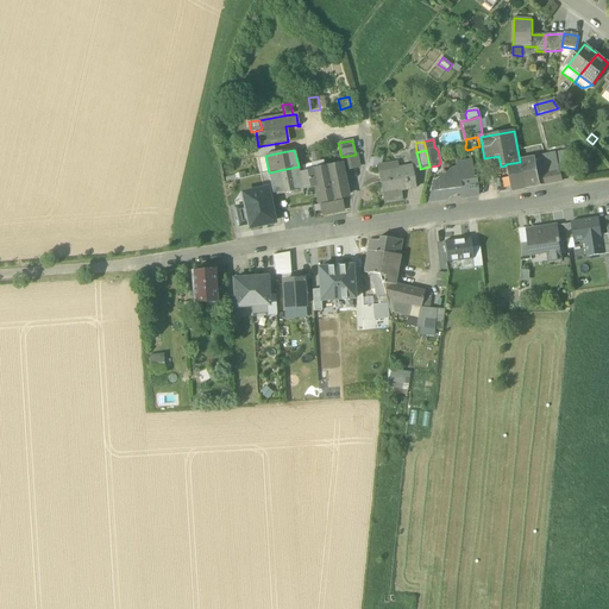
[(557,152),(558,162),(564,161),(565,171),(571,170),(567,150),(557,152)]
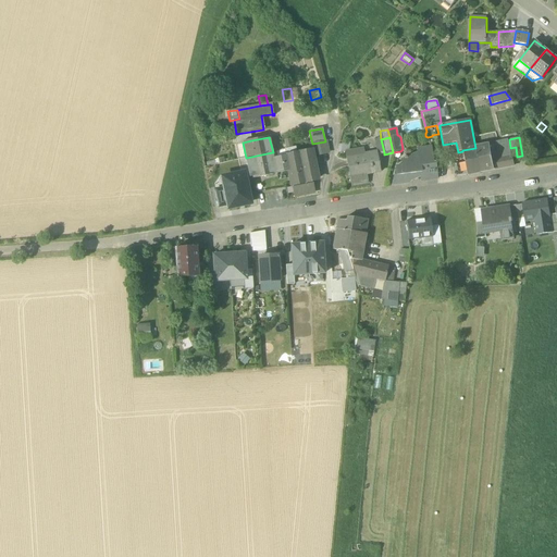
[(384,152),(381,139),(374,140),(376,152),(376,153),(384,152)]
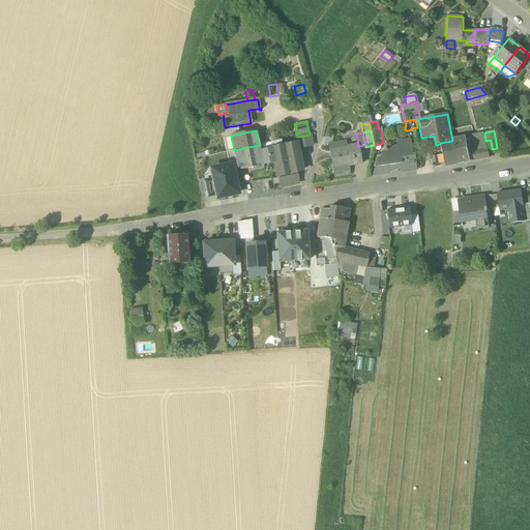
[(486,141),(484,133),(465,137),(466,138),(467,144),(486,141)]
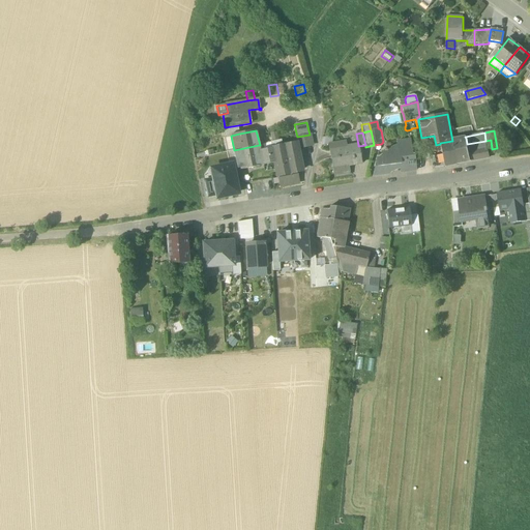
[(312,145),(310,135),(297,137),(299,148),(312,145)]
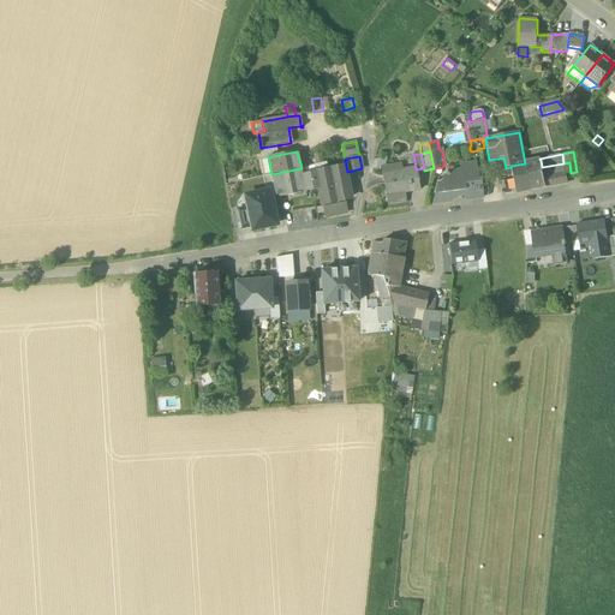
[(263,175),(272,174),(268,157),(262,159),(263,160),(260,160),(263,175)]
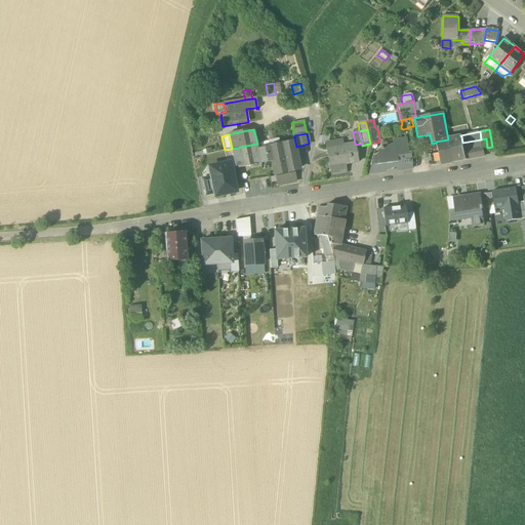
[(325,144),(329,143),(330,134),(319,136),(318,145),(325,144)]
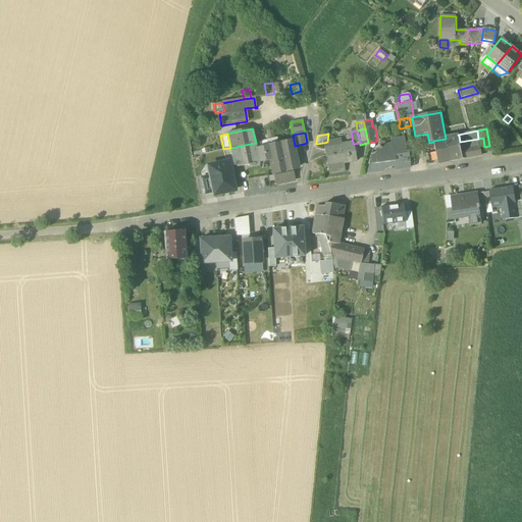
[(451,162),(463,159),(460,142),(459,136),(446,139),(451,162)]
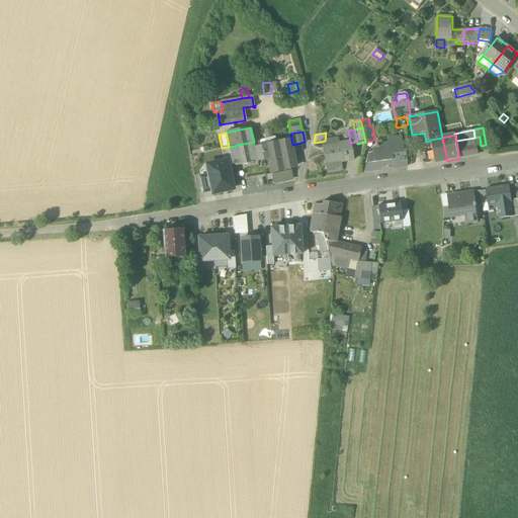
[(366,166),(364,172),(379,170),(379,169),(392,164),(392,169),(399,168),(397,157),(405,156),(405,152),(403,153),(401,137),(389,139),(389,143),(378,147),(377,146),(375,147),(376,148),(375,148),(373,150),(373,155),(367,155),(368,160),(367,161),(368,162),(369,166),(366,166)]
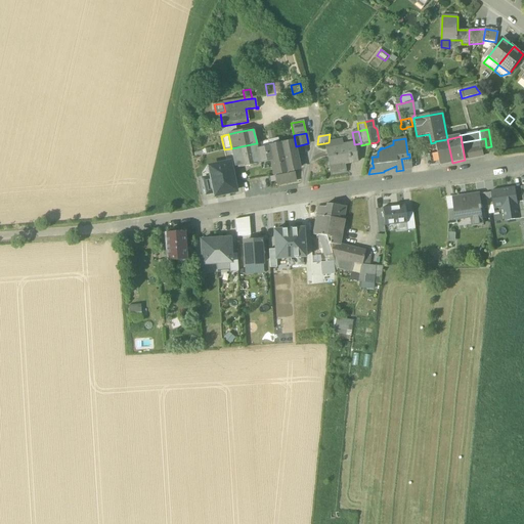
[(439,165),(452,163),(447,139),(435,141),(435,142),(437,154),(439,165)]
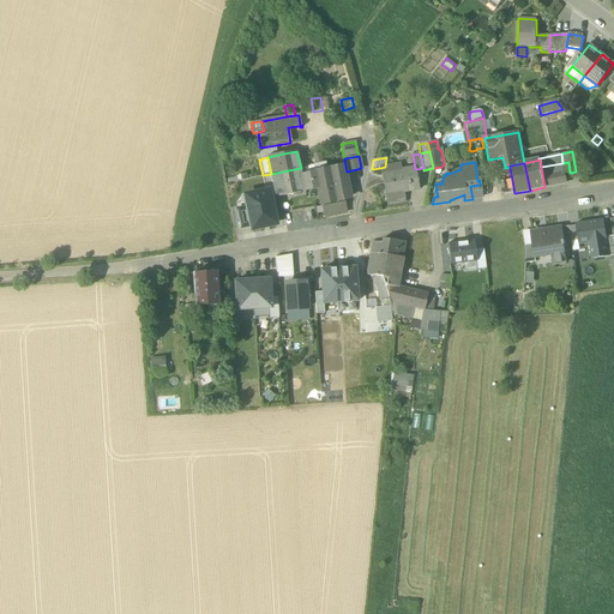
[(563,163),(541,167),(545,187),(566,184),(564,173),(563,163)]
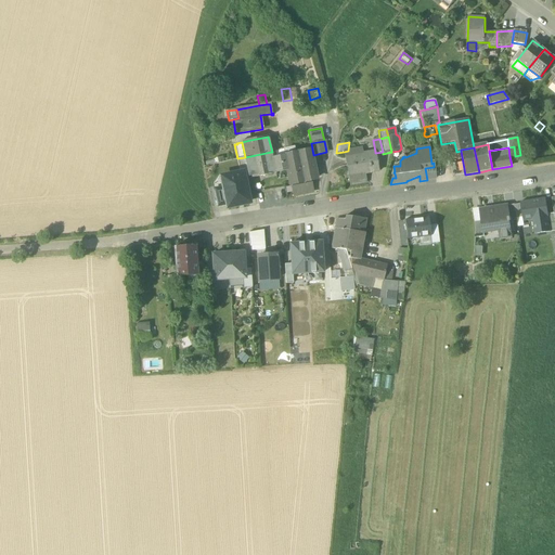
[(344,152),(349,178),(361,176),(361,175),(364,173),(378,171),(375,154),(363,156),(363,154),(362,149),(348,151),(344,152)]
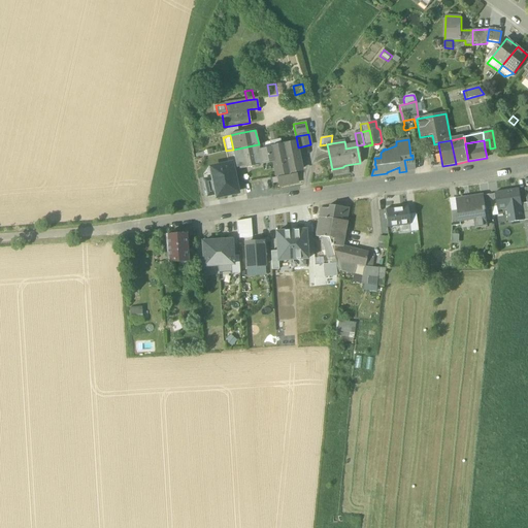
[(274,162),(276,175),(294,171),(301,170),(295,142),(279,146),(271,147),(260,151),(263,165),(274,162)]
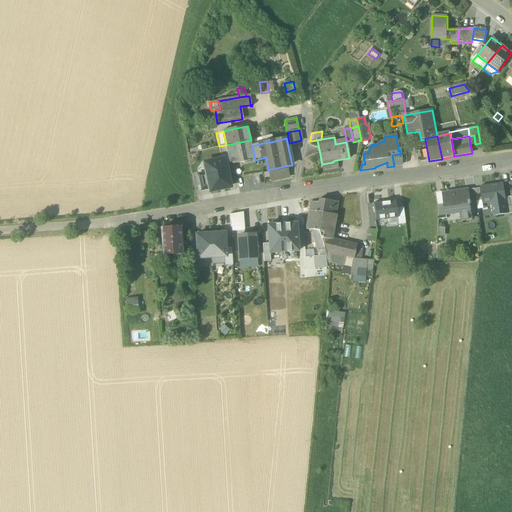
[(230,165),(255,160),(252,146),(250,140),(226,145),(229,159),(228,159),(230,165)]
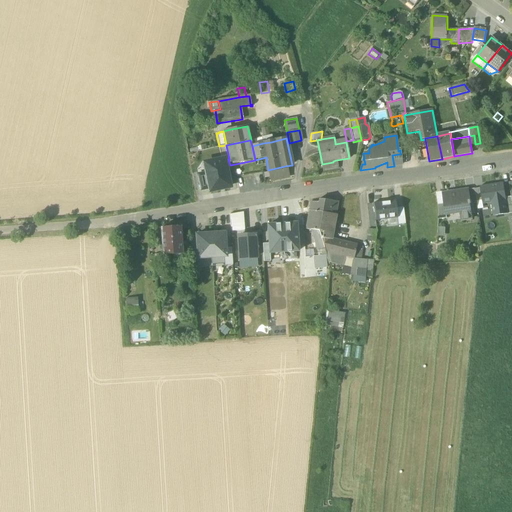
[(222,160),(224,160),(228,159),(229,159),(226,145),(219,147),(222,160)]
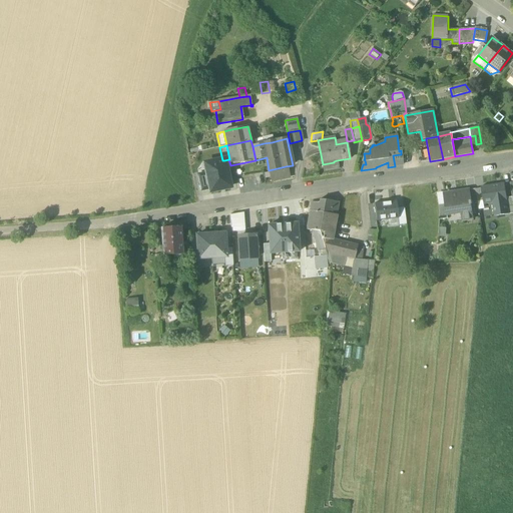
[(416,152),(418,163),(430,161),(428,150),(417,151),(416,152)]
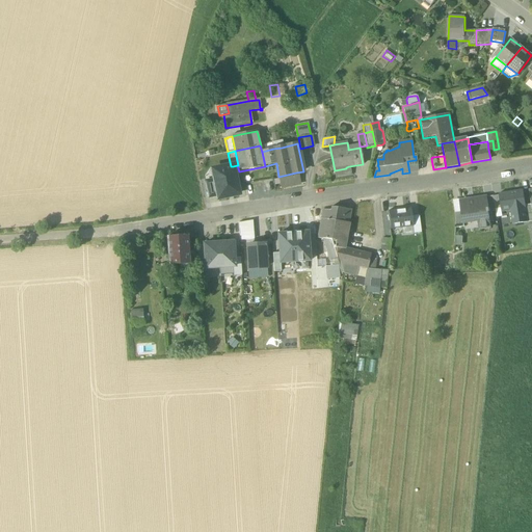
[(407,161),(409,173),(418,171),(416,160),(407,161)]
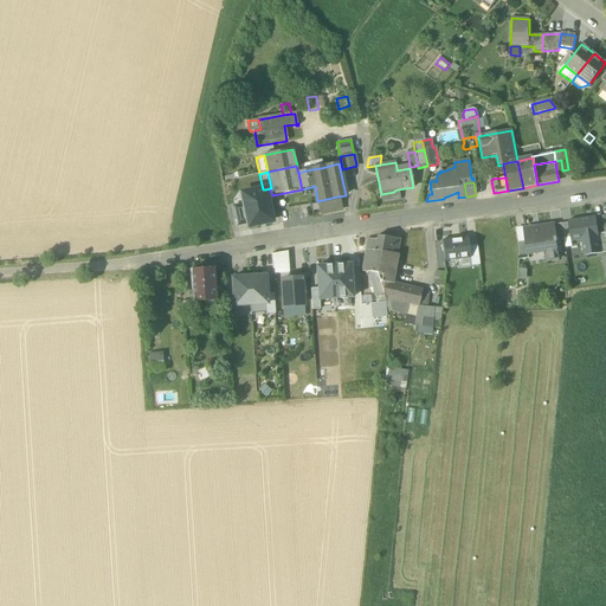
[(263,189),(252,192),(255,198),(244,200),(244,205),(249,223),(249,226),(272,221),(271,218),(269,205),(265,189),(263,189)]
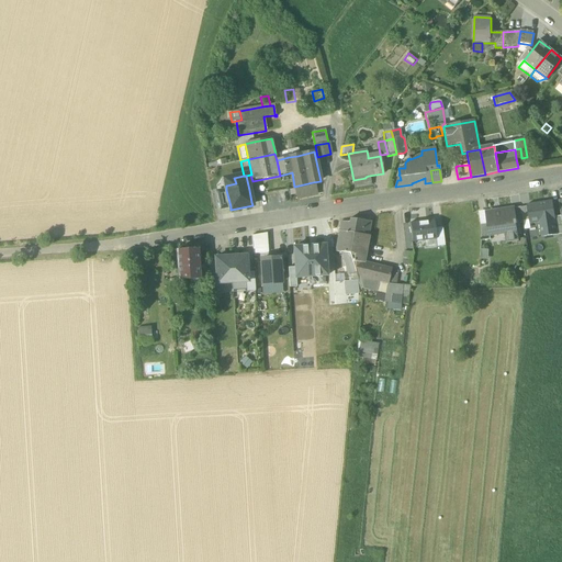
[(371,186),(369,176),(366,177),(366,178),(353,180),(355,188),(371,186)]
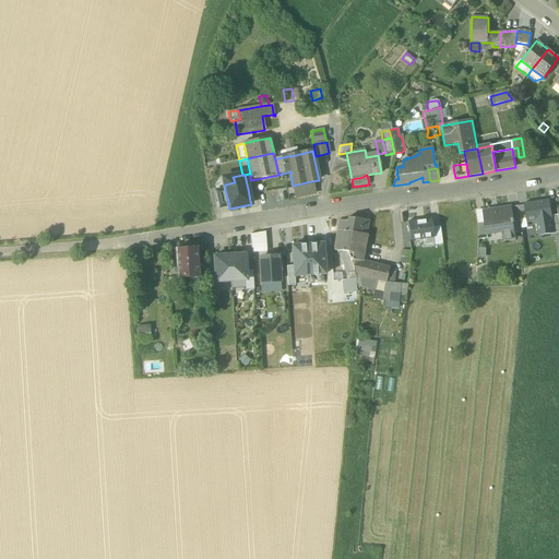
[(312,185),(311,181),(293,186),(295,198),(316,193),(313,183),(312,185)]
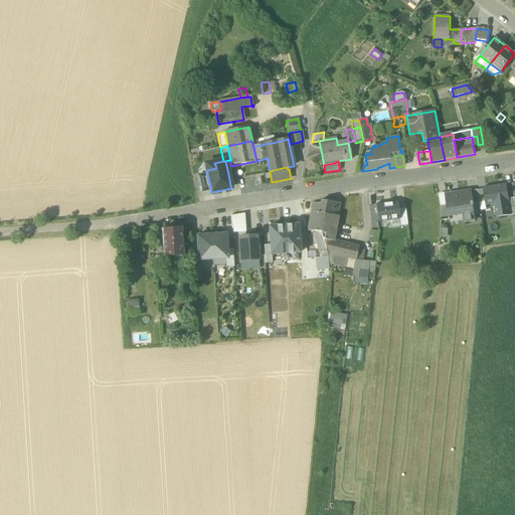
[(234,172),(228,174),(230,185),(236,184),(234,172)]
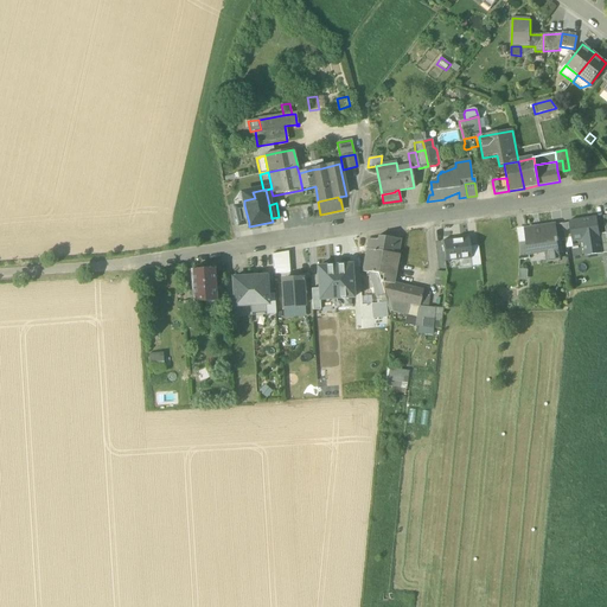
[(235,208),(238,225),(249,223),(244,205),(235,208)]
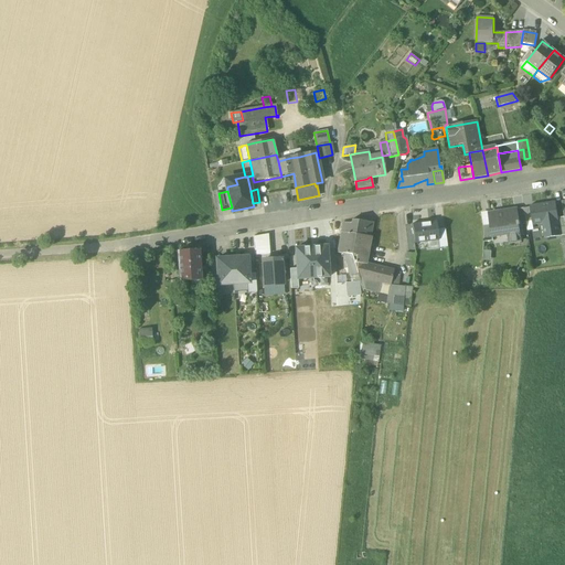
[(545,224),(547,238),(561,236),(558,222),(557,219),(555,203),(530,206),(531,208),(532,222),(533,225),(545,224)]
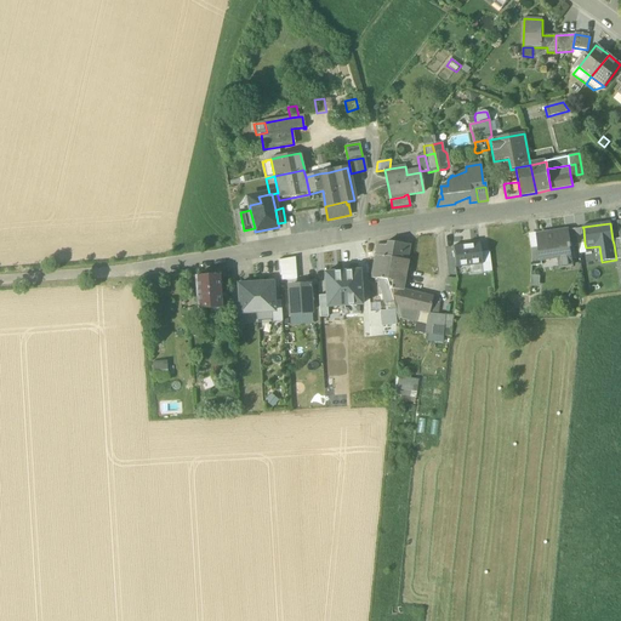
[(579,248),(579,245),(576,229),(568,231),(568,233),(569,233),(571,249),(579,248)]
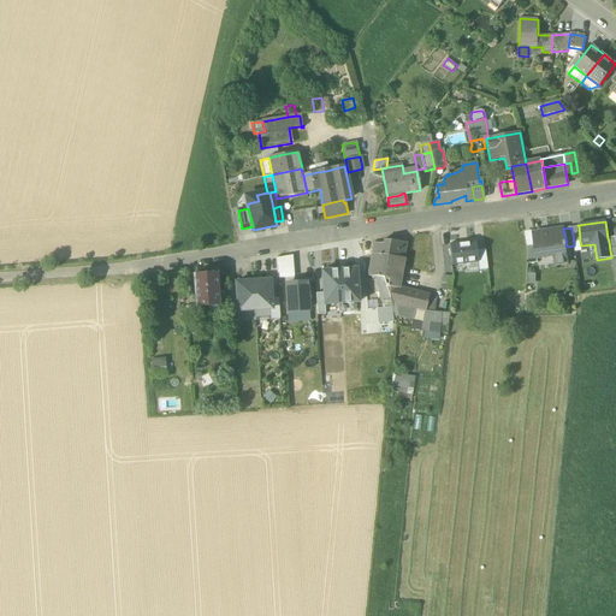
[(554,255),(555,265),(568,264),(566,247),(567,247),(564,231),(563,231),(543,234),(543,232),(532,234),(534,246),(535,258),(554,255)]
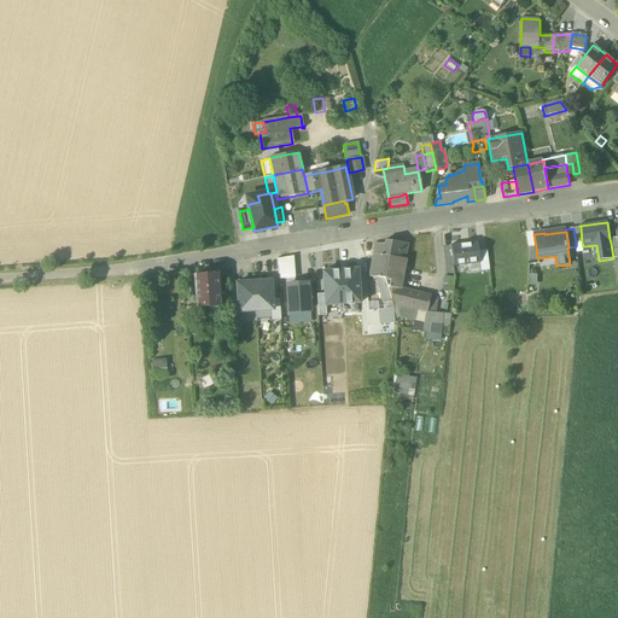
[(378,278),(385,279),(390,258),(397,260),(397,258),(404,260),(408,244),(385,242),(384,245),(375,244),(369,278),(378,278)]
